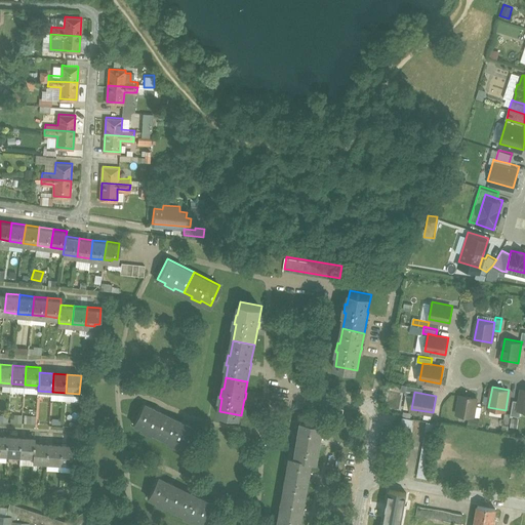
[(478,397),(460,394),(457,412),(475,415),(478,397)]
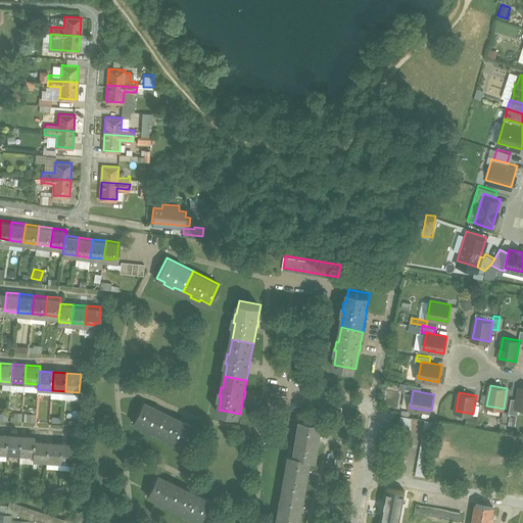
[(518,398),(512,397),(510,412),(509,413),(518,415),(519,408),(517,407),(518,398)]
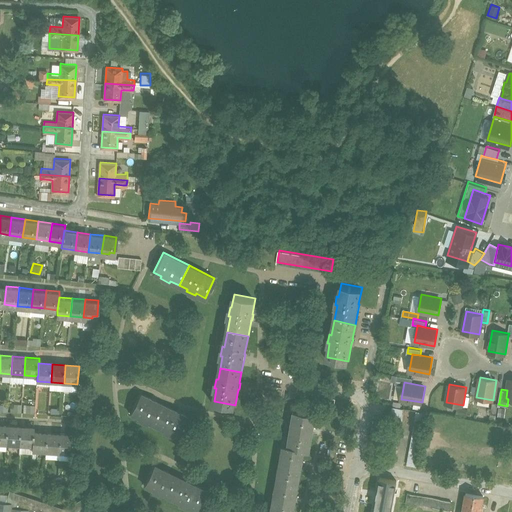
[(167,407),(141,394),(131,414),(139,418),(138,420),(147,425),(148,423),(157,427),(167,407)]
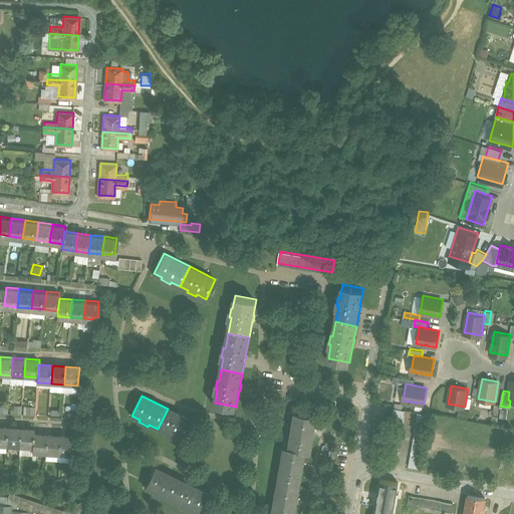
[(337,399),(330,398),(328,410),(335,411),(337,399)]
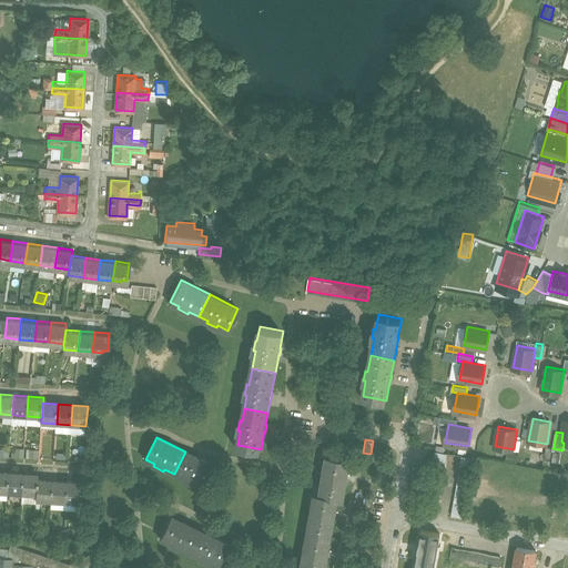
[(12,456),(21,457),(23,449),(13,448),(12,456)]
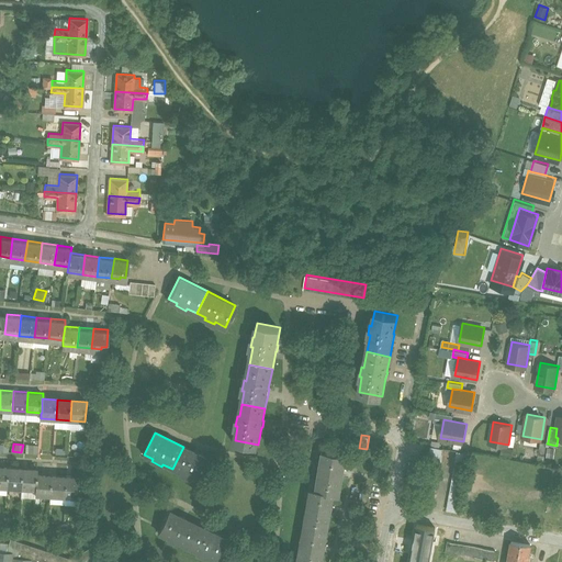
[(444,447),(431,445),(420,504),(433,506),(444,447)]
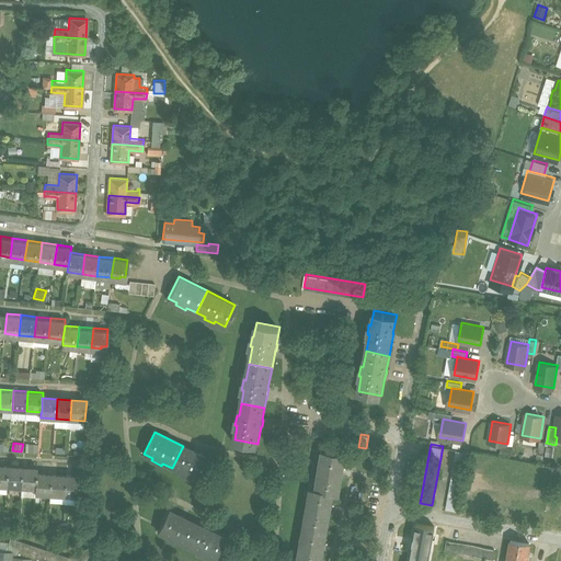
[(212,459),(183,446),(172,468),(181,472),(180,474),(190,480),(191,477),(201,482),(212,459)]
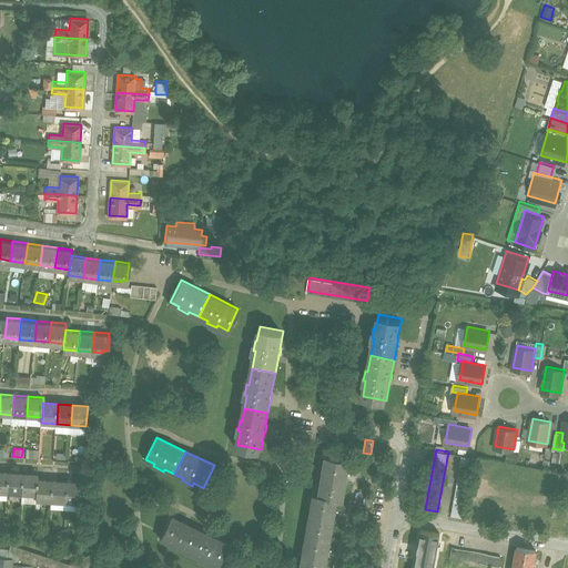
[(351,458),(327,454),(324,475),(347,478),(351,458)]
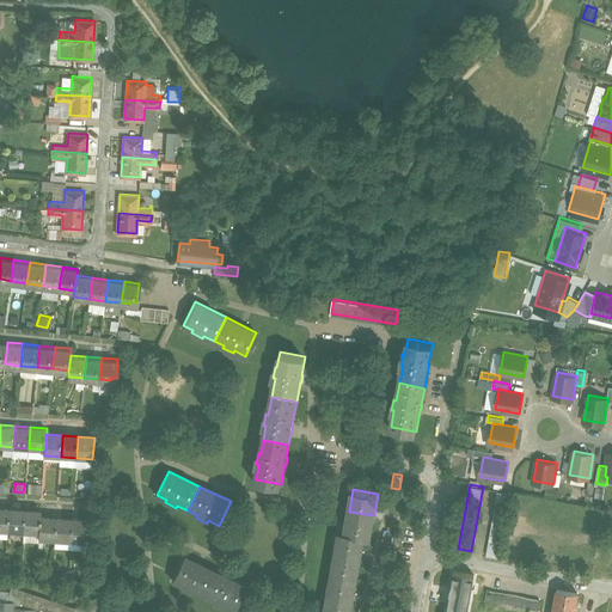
[(24,510),(8,509),(7,531),(23,532),(24,510)]
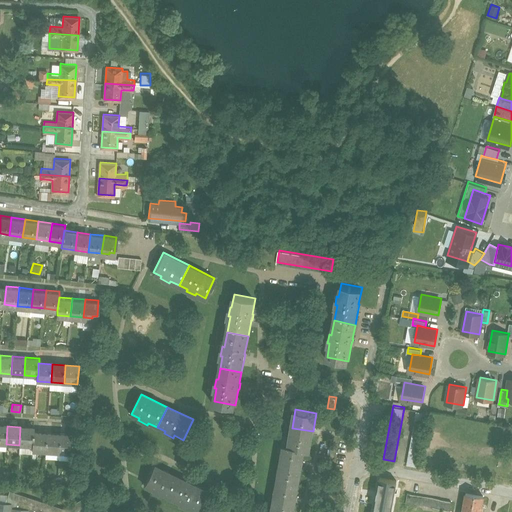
[(34,428),(20,427),(19,445),(33,446),(33,433),(34,428)]
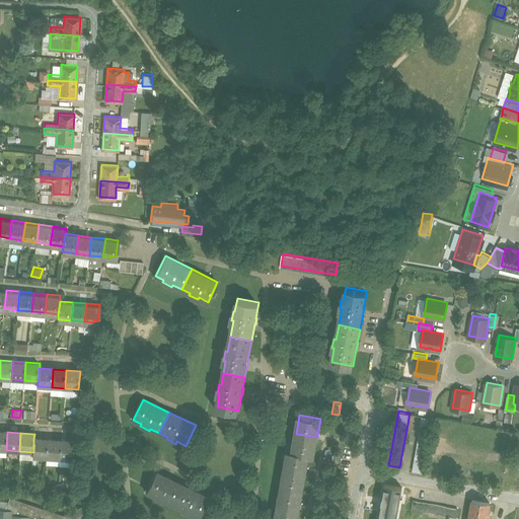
[(317,437),(296,434),(293,452),(309,454),(314,455),(317,437)]
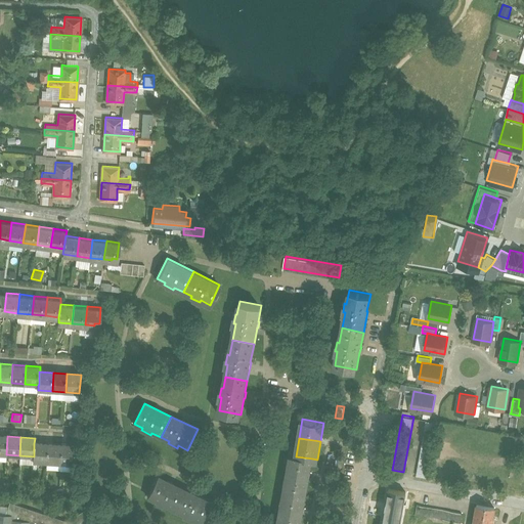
[(47,444),(34,443),(34,456),(33,462),(46,463),(47,444)]
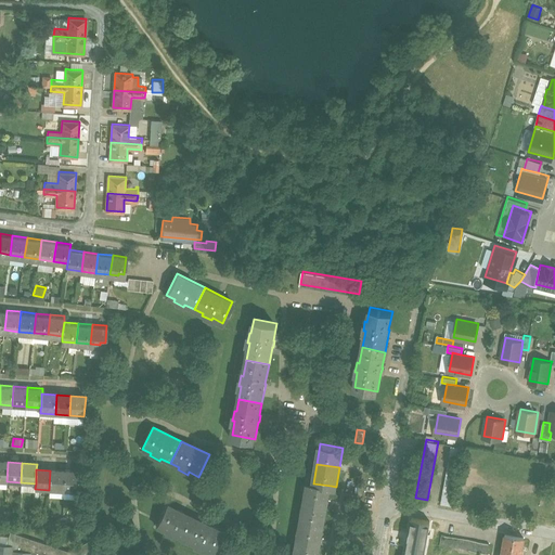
[(65,472),(50,470),(49,490),(64,491),(65,472)]
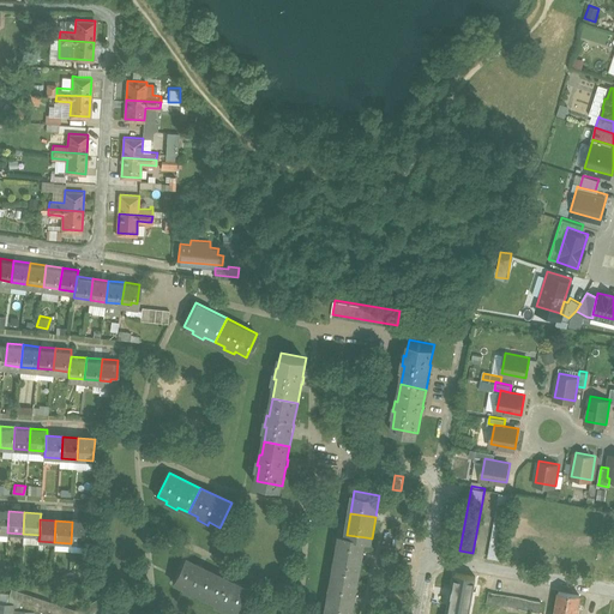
[(89,522),(72,522),(71,543),(88,543),(89,522)]
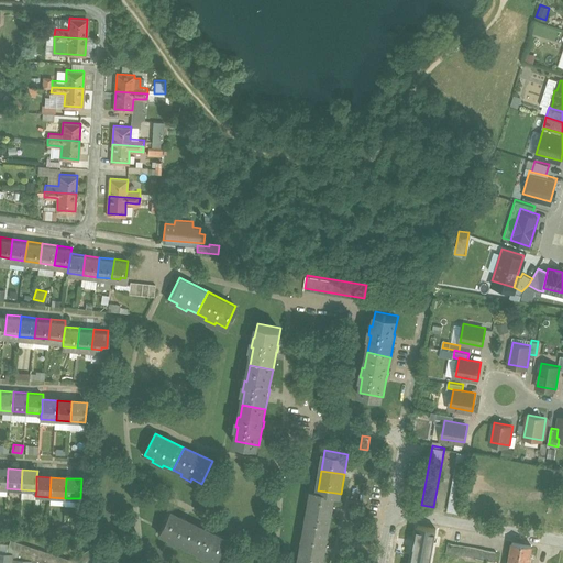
[(318,490),(312,489),(308,508),(331,512),(335,493),(318,490)]
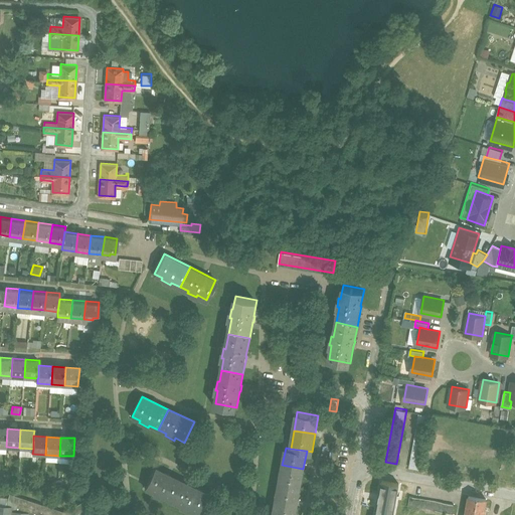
[(303,469),(282,465),(279,483),(300,487),(303,469)]
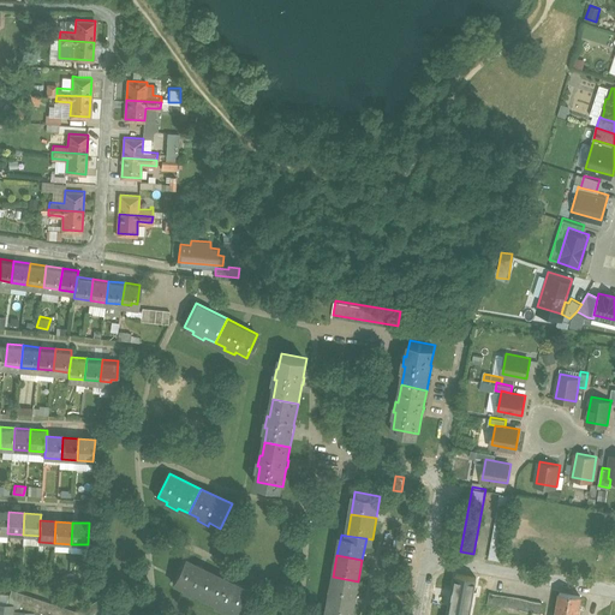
[(216,574),(185,560),(174,584),(184,589),(183,591),(193,597),(195,593),(206,598),(216,574)]
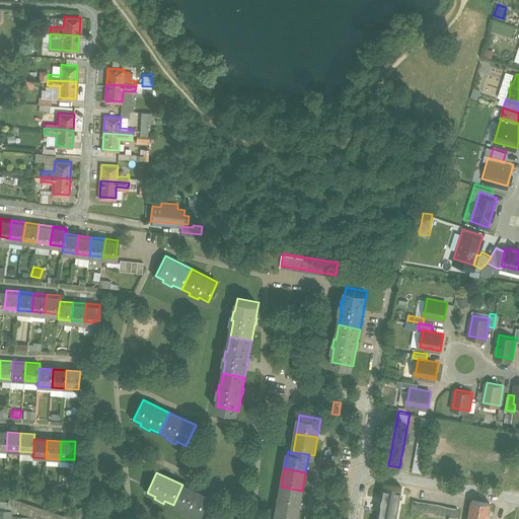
[(386,483),(379,518),(397,518),(403,486),(386,483)]
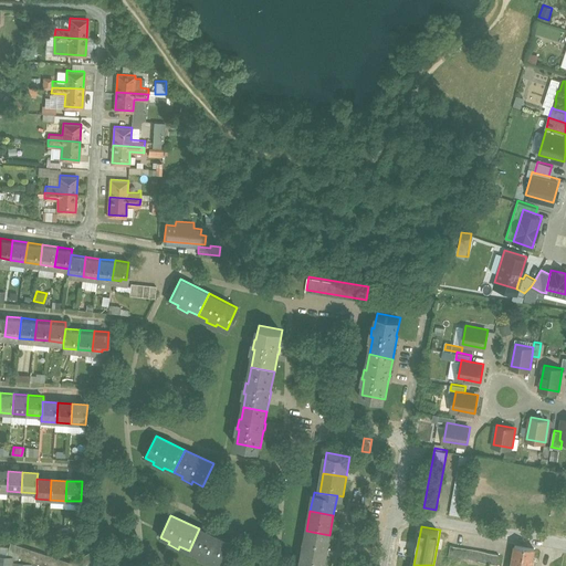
[(229,543),(199,528),(189,551),(198,555),(197,558),(207,563),(208,561),(218,565),(229,543)]
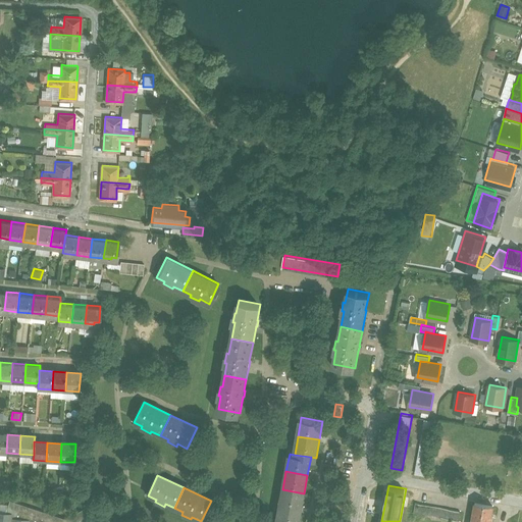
[(304,493),(282,489),(279,508),(301,512),(304,493)]
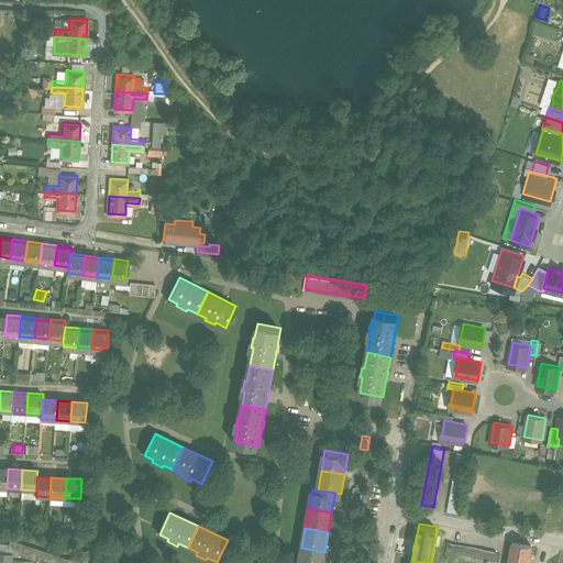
[(70,560),(11,540),(7,553),(0,552),(0,562),(83,562),(97,555),(92,548),(70,560)]
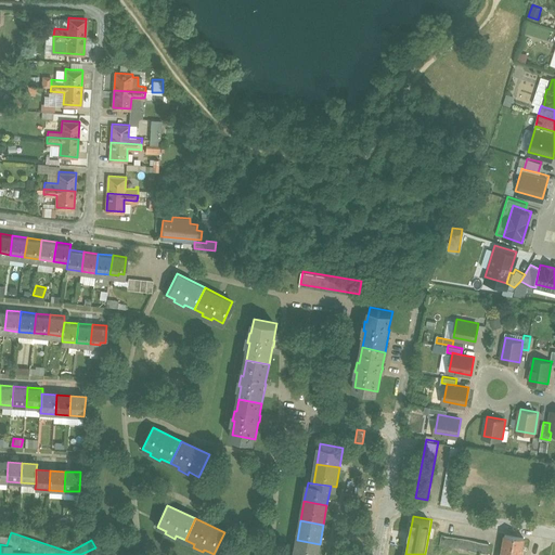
[(506,532),(501,554),(521,554),(525,537),(506,532)]
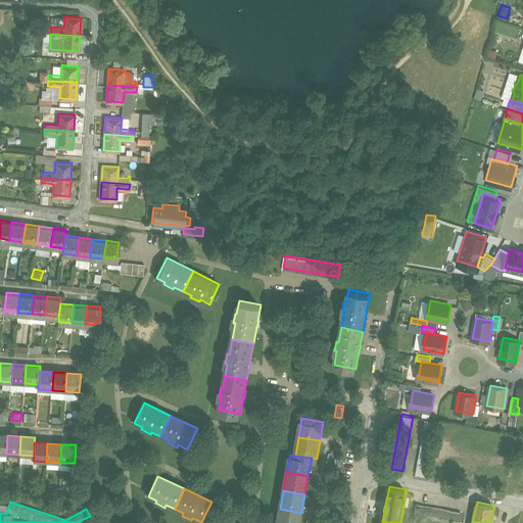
[(463,511),(418,503),(416,514),(461,522),(463,511)]
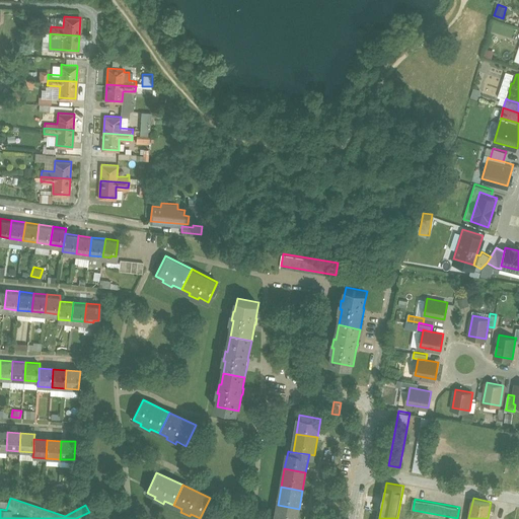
[(297,518),(299,509),(278,505),(275,518),(297,518)]
